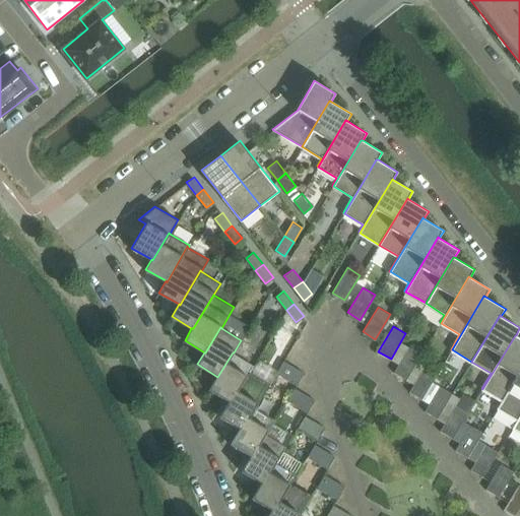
[(498,408),(519,371),(519,337),(516,335),(515,335),(482,389),(501,400),(497,407),(498,408)]
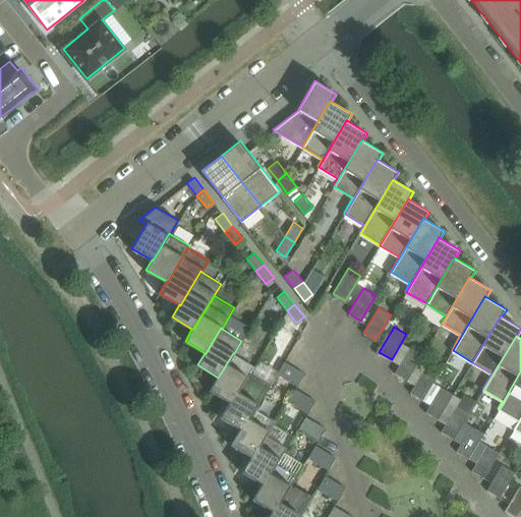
[(407,379),(422,354),(409,346),(394,371),(407,379)]
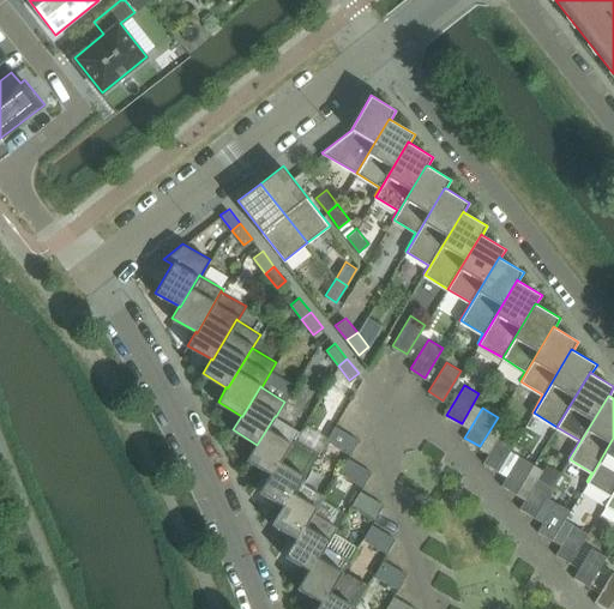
[(272,474),(294,438),(295,439),(299,430),(276,416),(275,416),(257,445),(256,444),(247,459),(263,468),(272,474)]
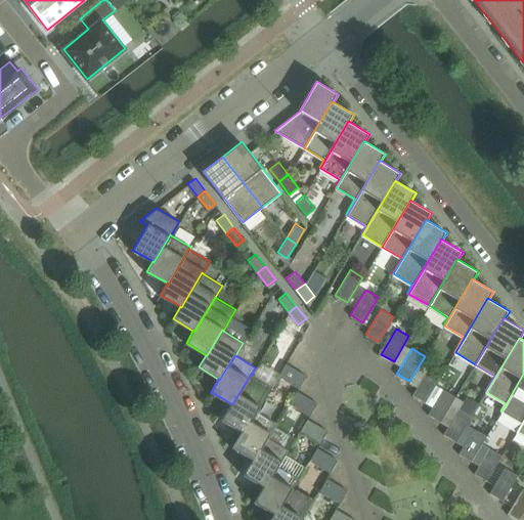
[(299,387),(306,375),(286,362),(278,375),(299,387)]
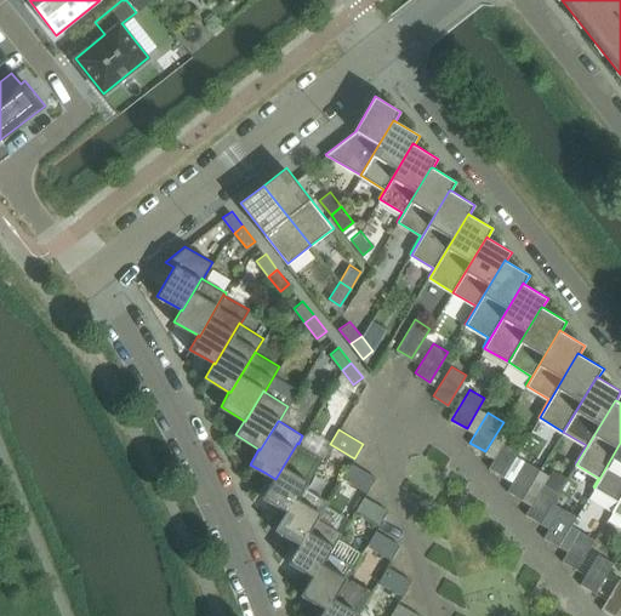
[(503,475),(522,445),(506,435),(489,466),(503,475)]
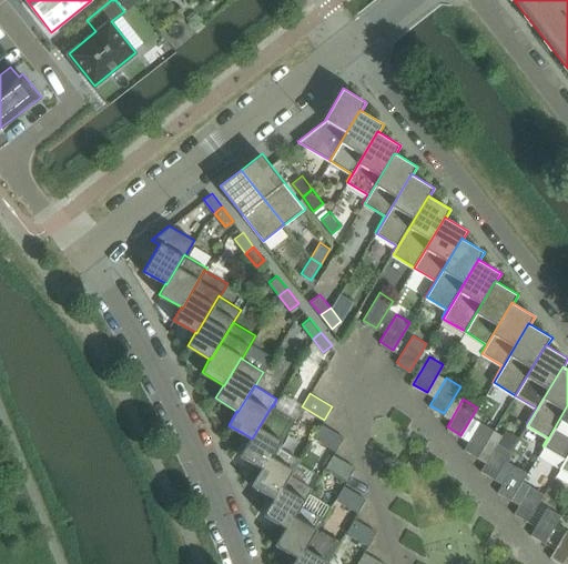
[(294,419),(273,406),(272,405),(252,439),(243,433),(240,437),(247,442),(241,455),(254,463),(263,469),(277,444),(279,445),(294,419)]
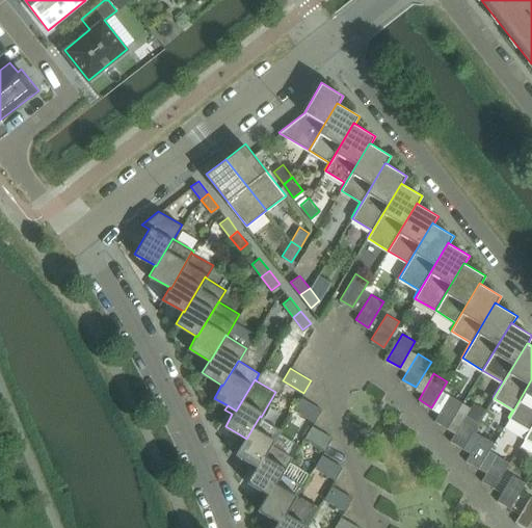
[(525,438),(531,425),(531,379),(509,418),(528,429),(524,437),(525,438)]
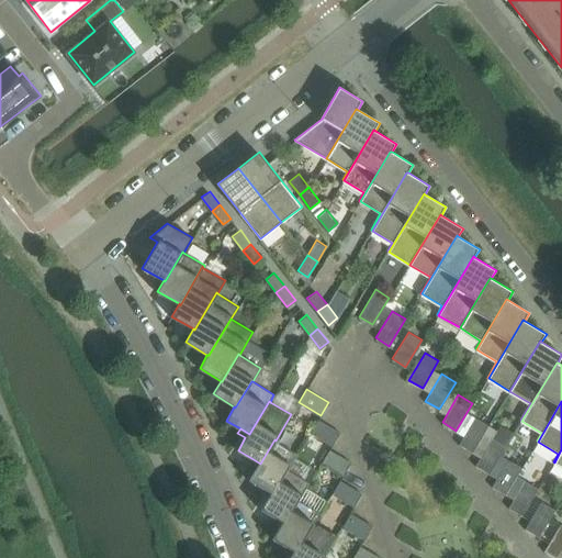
[(472,452),(489,424),(475,416),(459,443),(472,452)]
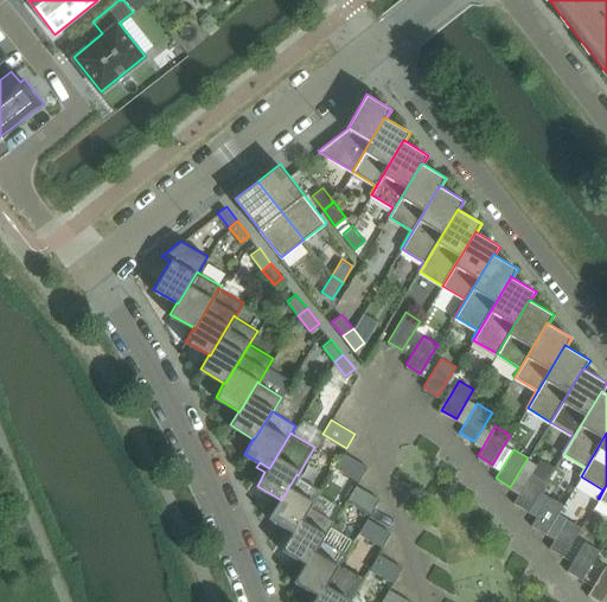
[(359,480),(368,465),(344,452),(343,453),(336,465),(336,466),(359,480)]
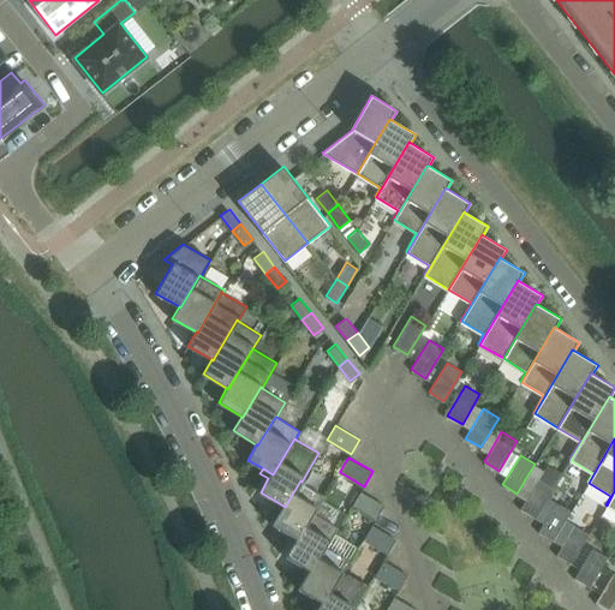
[(535,516),(553,486),(538,478),(520,508),(535,516)]
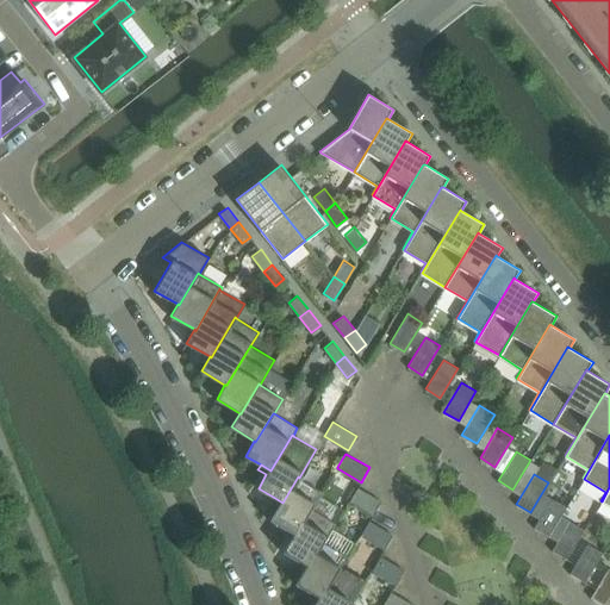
[(312,509),(323,492),(299,478),(298,476),(282,503),(273,497),(271,501),(279,506),(271,519),(286,529),(296,535),(311,509),(312,509)]
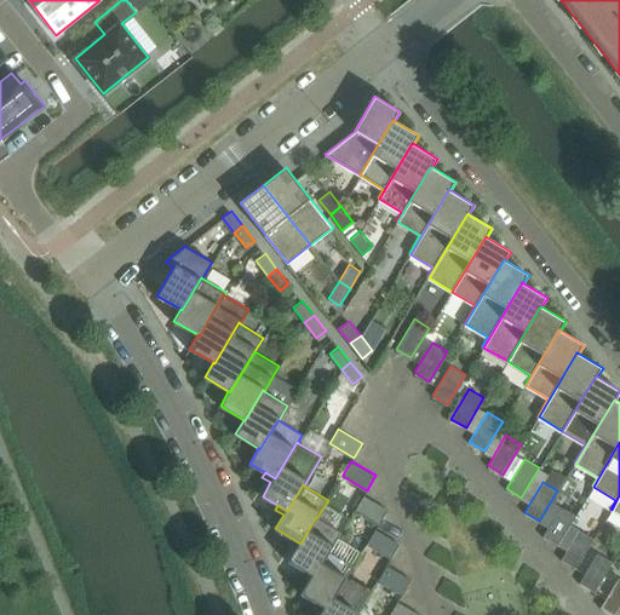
[(379,523),(388,509),(363,494),(355,509),(379,523)]
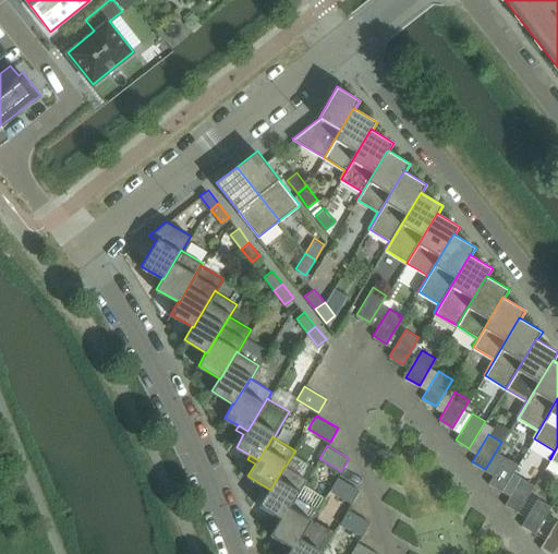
[(501,490),(518,462),(505,455),(488,482),(501,490)]
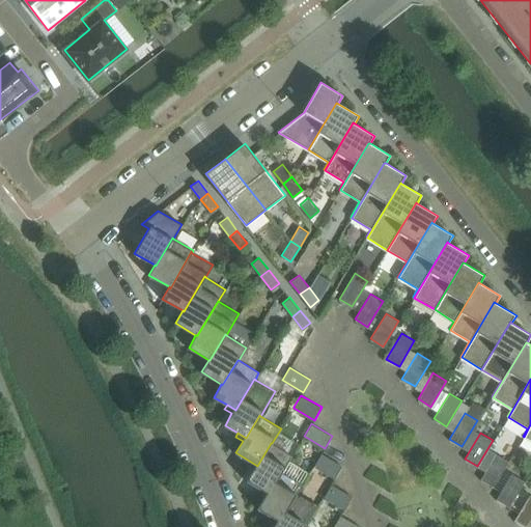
[(291,455),(272,443),(271,443),(257,466),(249,461),(246,465),(253,469),(247,480),(259,488),(268,493),(281,471),(282,471),(291,455)]
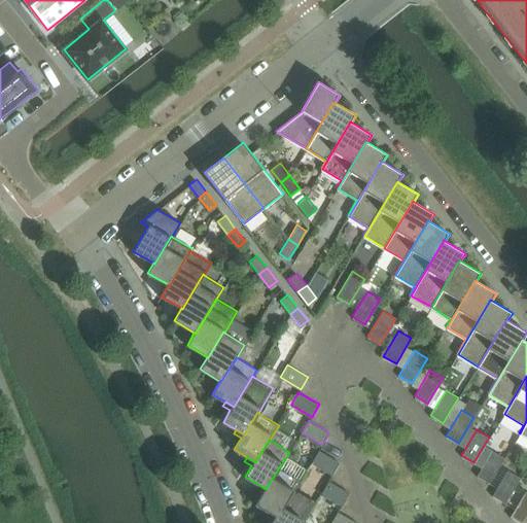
[(340,461),(319,449),(318,450),(311,461),(331,474),(340,461)]
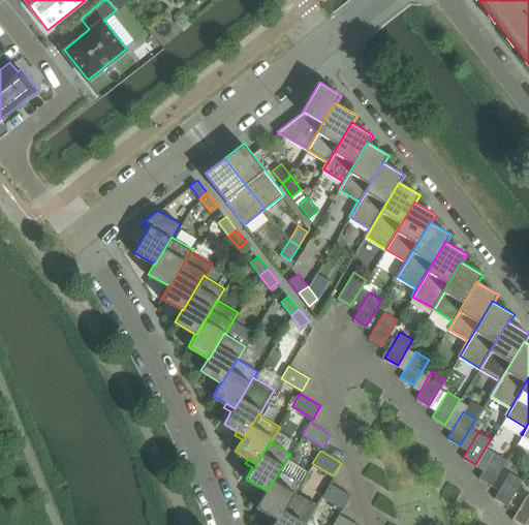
[(489,483),(504,458),(494,451),(478,476),(489,483)]
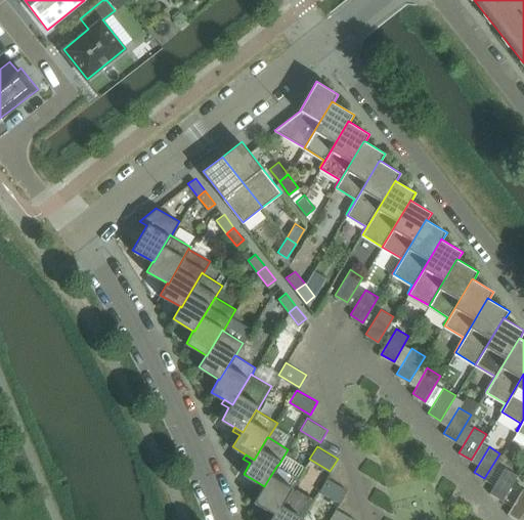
[(275,514),(294,486),(299,477),(278,465),(277,465),(264,486),(256,481),(254,485),(261,489),(254,502),(267,509),(275,514)]
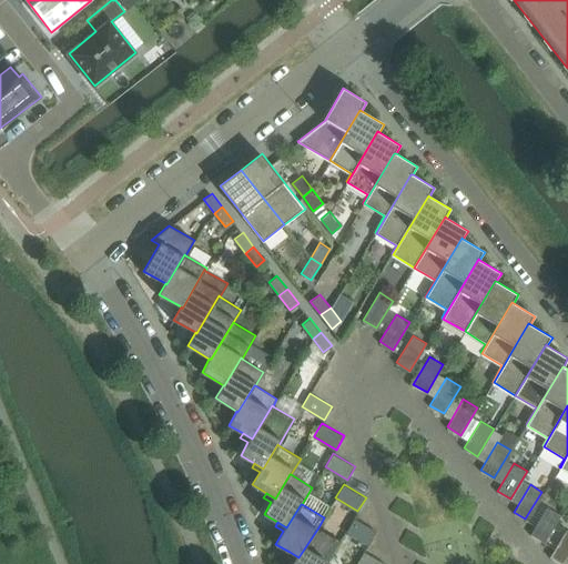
[(544,542),(560,514),(547,505),(530,533),(544,542)]
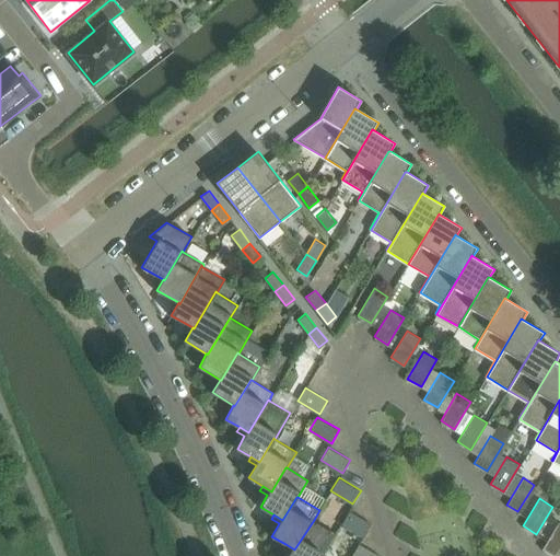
[(363,536),(371,523),(349,510),(341,523),(363,536)]
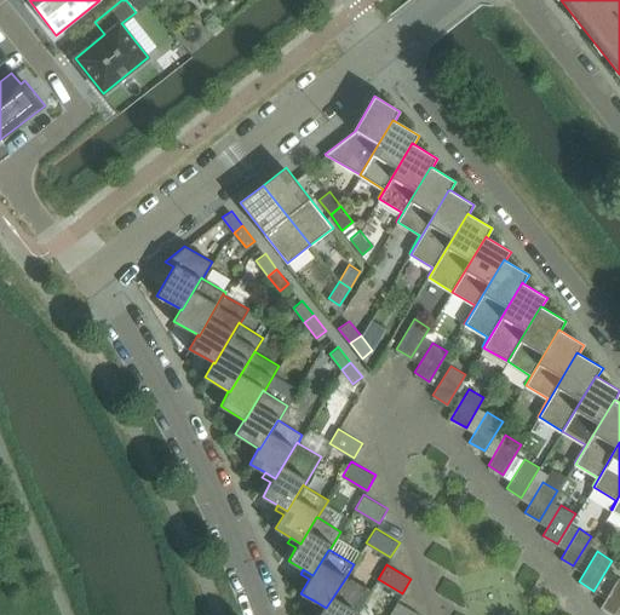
[(354,614),(371,588),(348,575),(326,608),(316,602),(314,607),(322,611),(319,614),(354,614)]
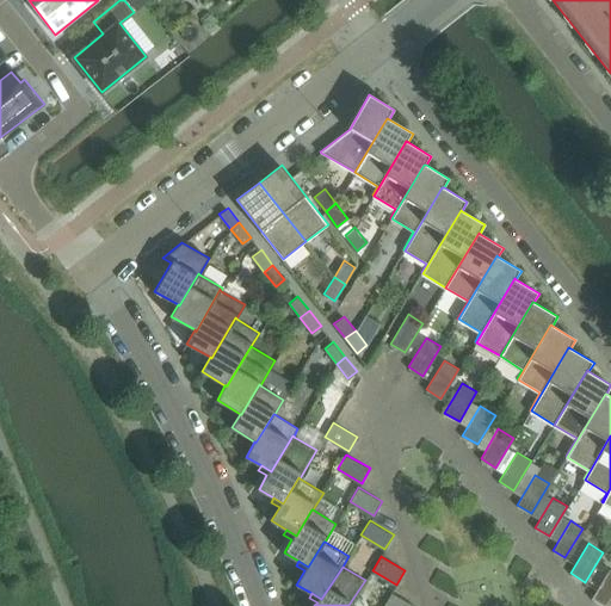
[(606,605),(610,597),(610,568),(609,568),(591,597),(606,605)]
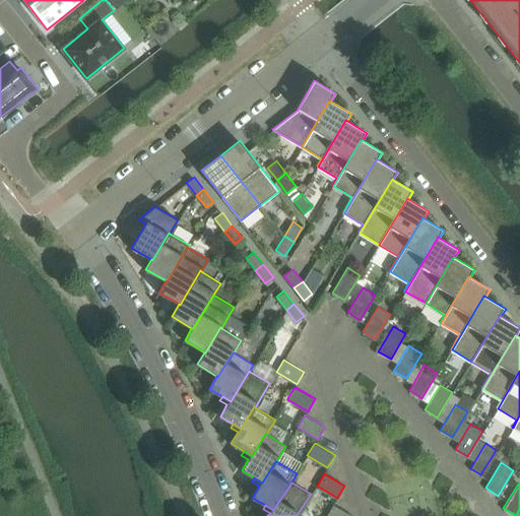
[(325,515),(352,515),(353,515),(333,503),(326,515),(325,515)]
